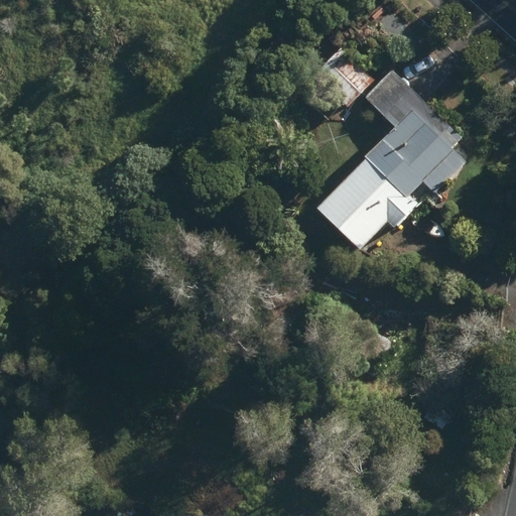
[(313,108),(327,120),(343,103),(348,108),(374,80),(341,48),(314,78),(330,91),(313,108)]
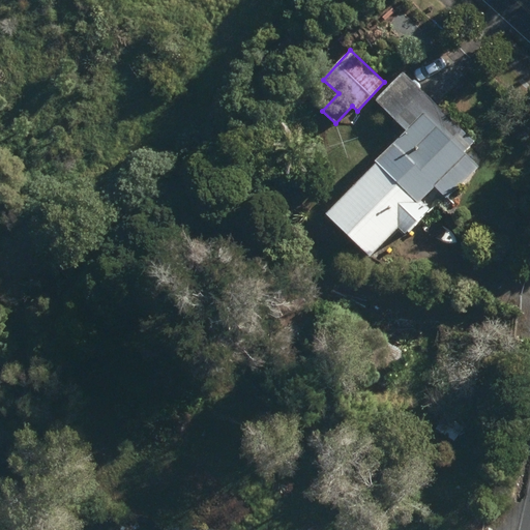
[(324,213),(369,256),(393,231),(398,236),(402,231),(404,234),(429,209),(420,200),(434,187),(445,199),(478,167),(464,153),(474,143),(422,91),(394,119),(405,130),(324,213)]
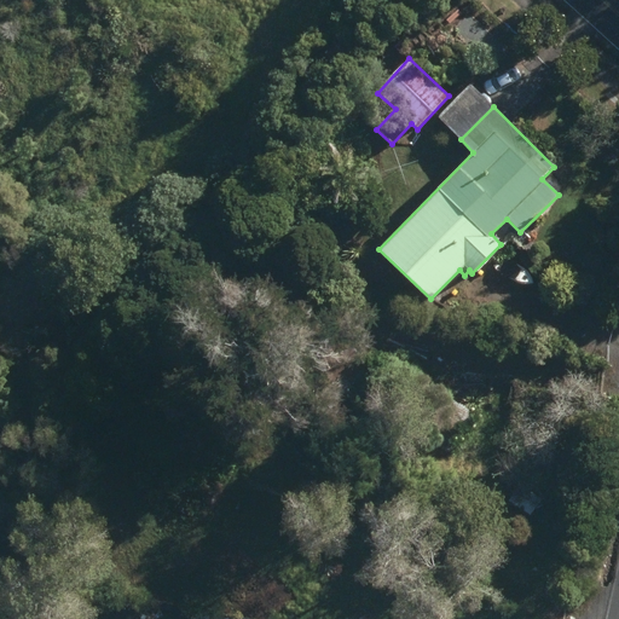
[(422,435),(452,451),(473,414),(443,397),(422,435)]
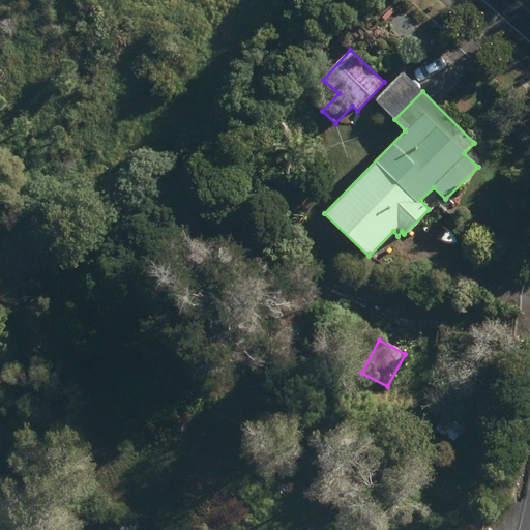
[(437,431),(455,442),(464,428),(445,416),(437,431)]
